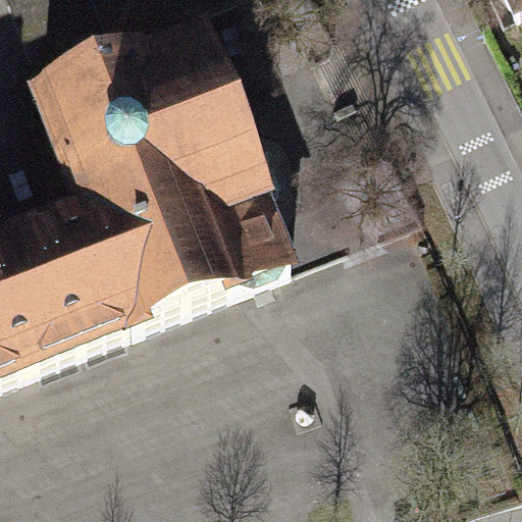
[(16,0),(43,64),(71,53),(91,98),(196,57),(183,28),(251,0),(16,0)]
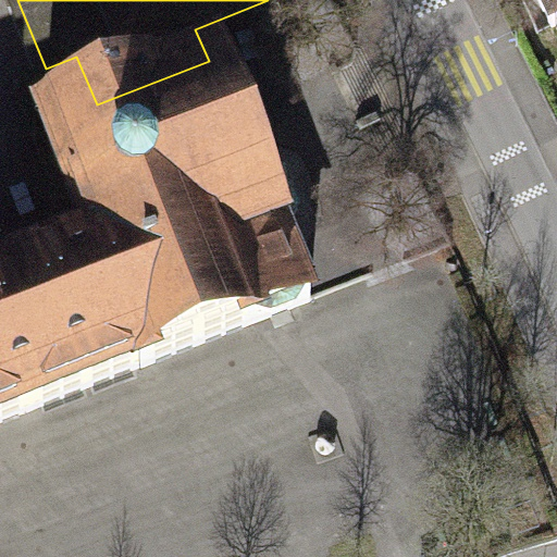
[(556,28),(556,0),(540,0),(552,25),(554,31),(556,28)]
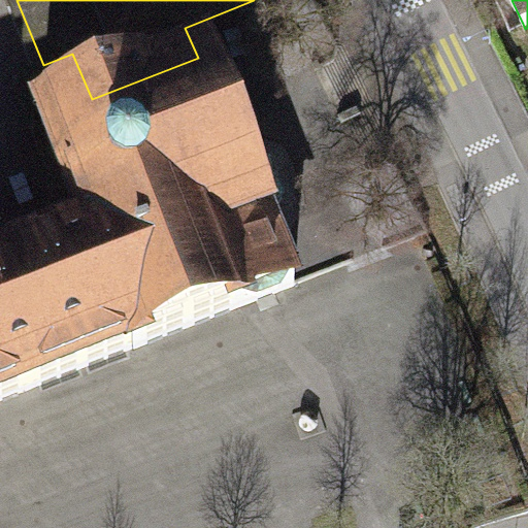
[(0,400),(294,285),(269,221),(272,215),(259,209),(248,212),(233,175),(243,171),(250,158),(242,155),(204,56),(198,58),(92,99),(43,121),(86,231),(0,265),(0,400)]
